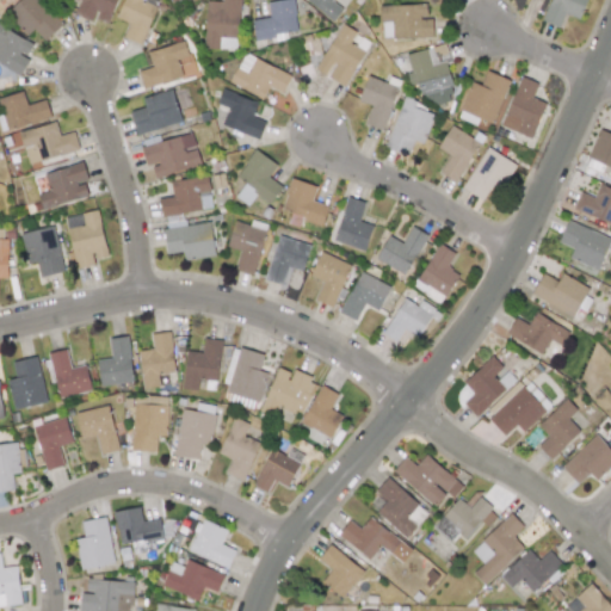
[(28,35),(34,30),(44,41),(62,24),(39,0),(19,0),(6,13),(28,35)]
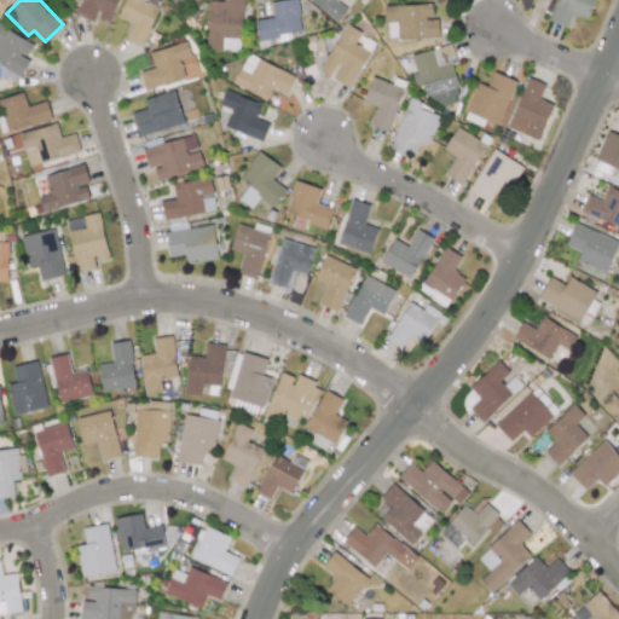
[(119,0),(81,0),(76,15),(94,21),(96,18),(111,23),(119,0)]
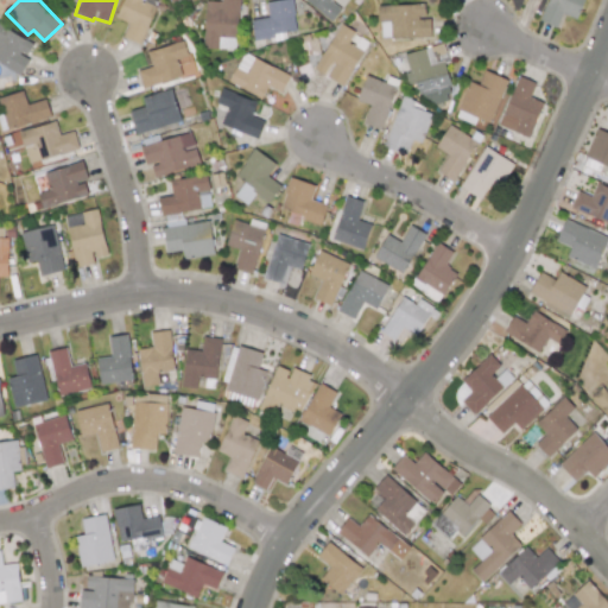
[(154,7),(140,2),(140,0),(122,0),(116,18),(128,23),(122,37),(141,44),(154,7)]
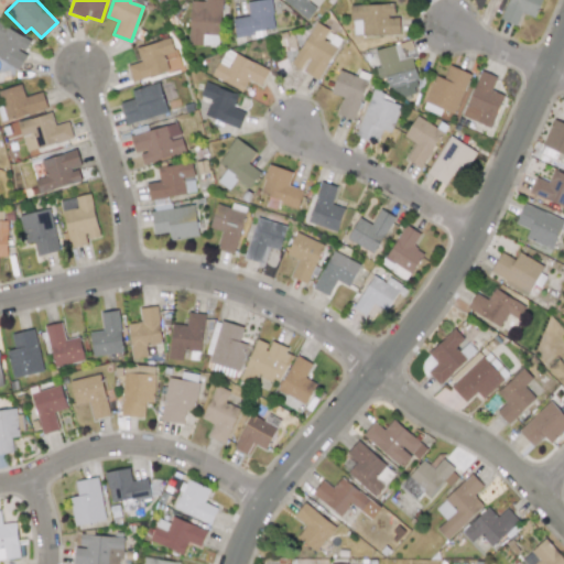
[(205,0),(205,1),(190,1),(188,45),(220,45),(220,0),(205,0)]
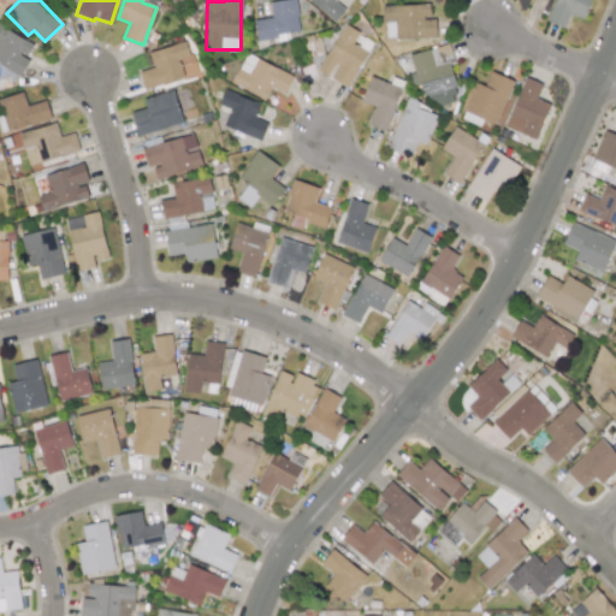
[(256,40),(301,33),(295,0),(282,0),(268,3),(271,17),(253,19),(256,40)]
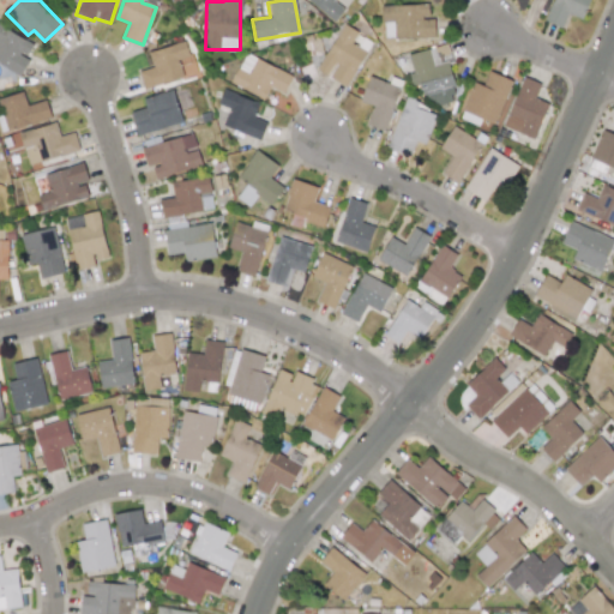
[(306,0),(335,23),(345,8),(335,1),(335,0),(306,0)]
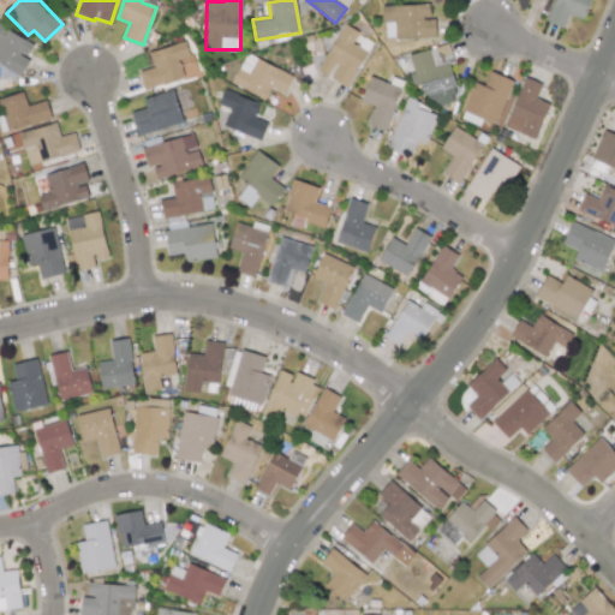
[(553,0),(547,22),(563,28),(567,13),(584,19),(590,0),(553,0)]
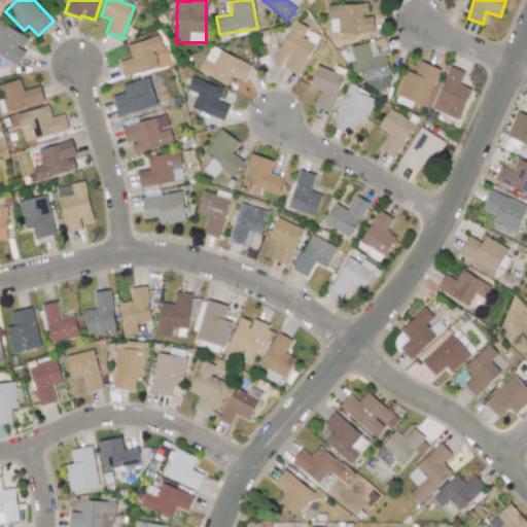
[(373,32),(373,15),(367,15),(367,3),(327,5),(328,34),(373,32)]
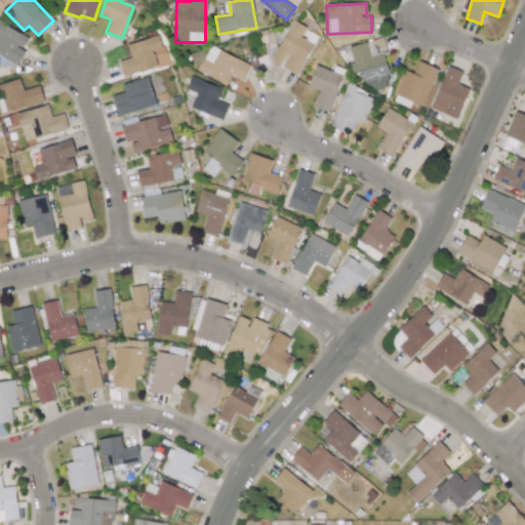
[(313,44),(300,37),(306,28),(294,21),(271,61),(280,66),(295,75),(313,44)]
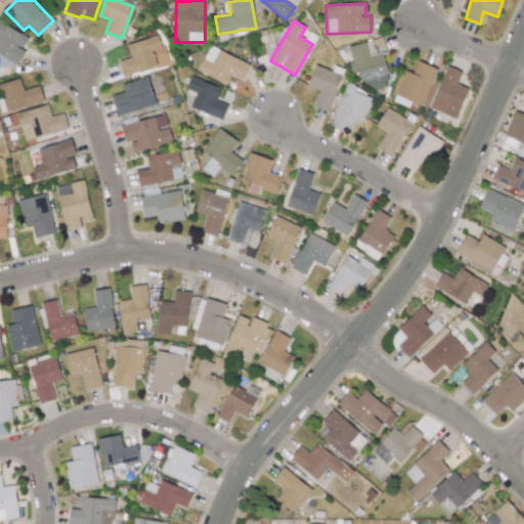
[(0,54),(17,66),(26,51),(22,48),(28,38),(0,22),(0,54)]
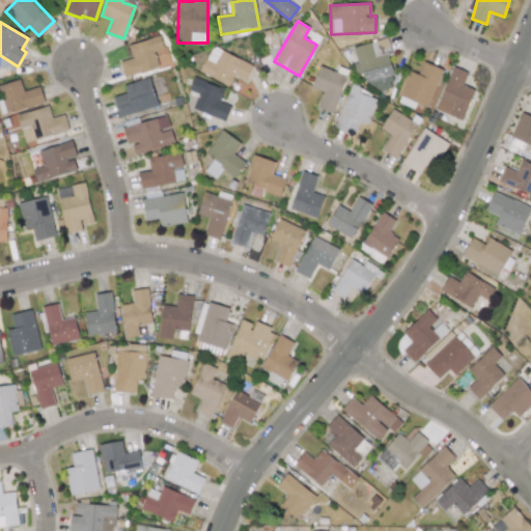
[(132,58),(119,61),(123,77),(158,67),(154,51),(163,49),(160,36),(128,45),(132,58)]
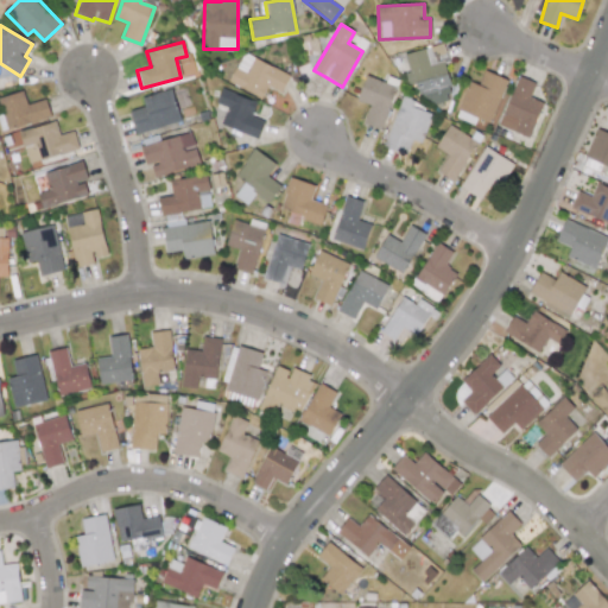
[(404,54),(409,73),(405,74),(407,86),(416,83),(419,100),(428,97),(429,105),(451,100),(443,63),(448,62),(443,44),(404,54)]
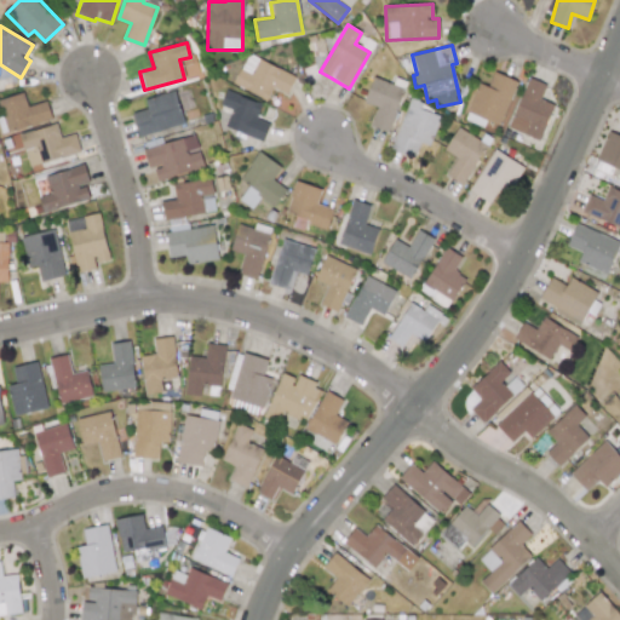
[(287,95),(296,76),(247,53),(233,84),(267,99),(273,87),(287,95)]
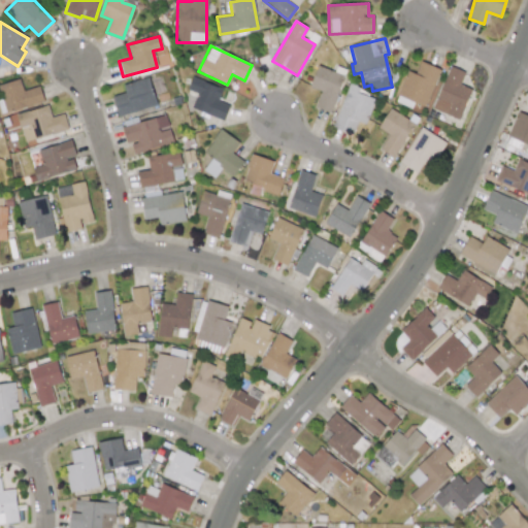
[(415,73),(407,70),(397,95),(424,106),(440,69),(420,61),(415,73)]
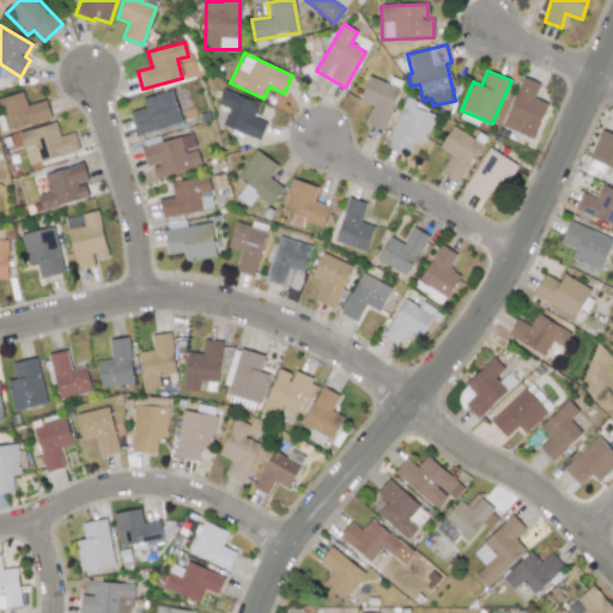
[(365,126),(386,131),(398,85),(366,77),(360,102),(371,104),(365,126)]
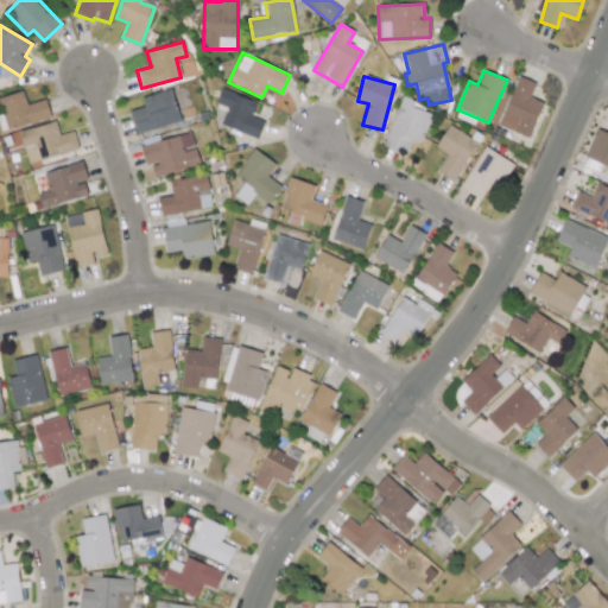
[(531,137),(542,102),(530,97),(534,82),(515,76),(499,127),(531,137)]
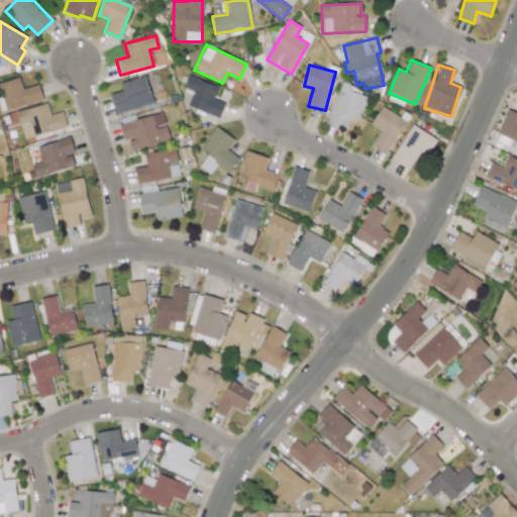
[(120,82),(122,91),(110,94),(114,112),(152,105),(146,76),(120,82)]
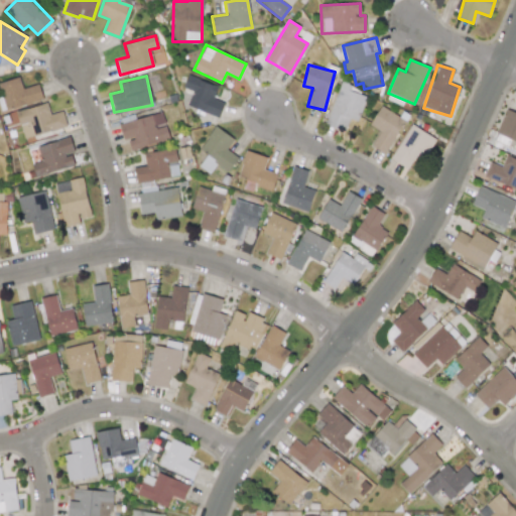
[(183,88),(192,91),(186,106),(219,117),(224,103),(213,99),(218,86),(187,76),(183,88)]
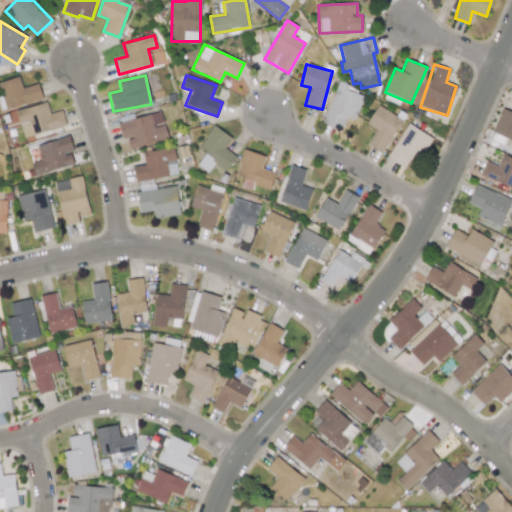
[(42,98),(38,83),(22,88),(19,76),(0,81),(0,89),(5,109),(42,98)]
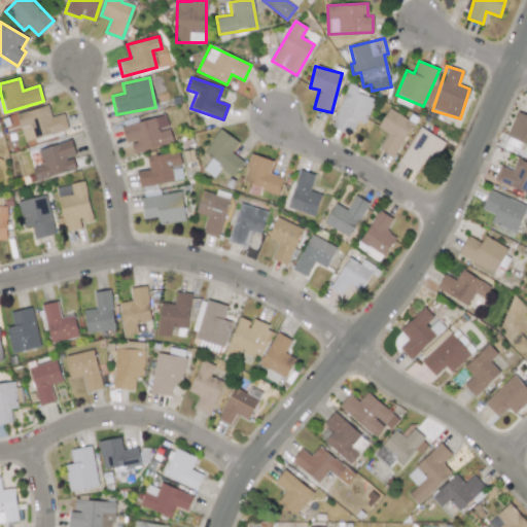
[(357,93),(359,86),(348,82),(332,127),(352,134),(356,120),(364,124),(374,99),(357,93)]
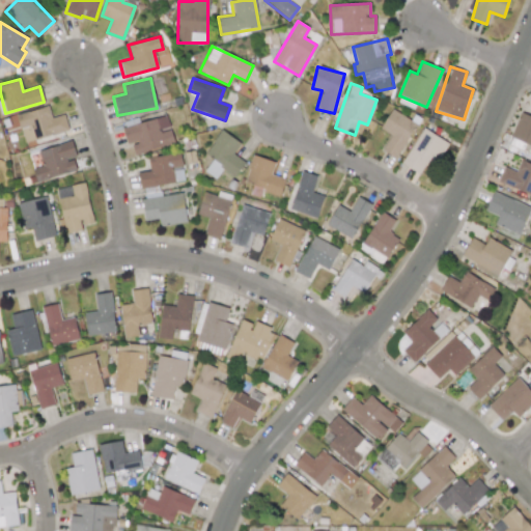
[(24,142),(68,131),(64,114),(51,117),(48,106),(17,114),(24,142)]
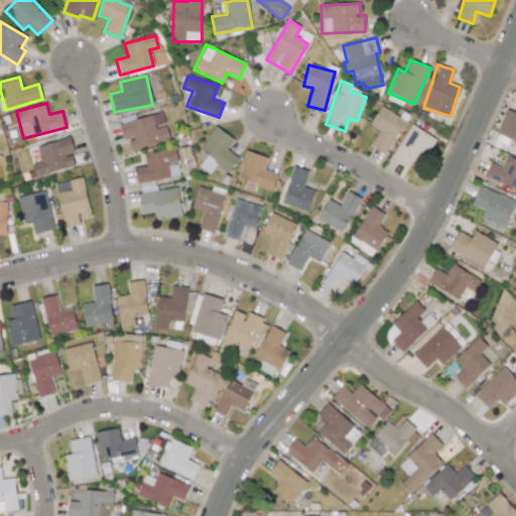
[(385,153),(404,120),(381,106),(370,125),(379,131),(371,145),(385,153)]
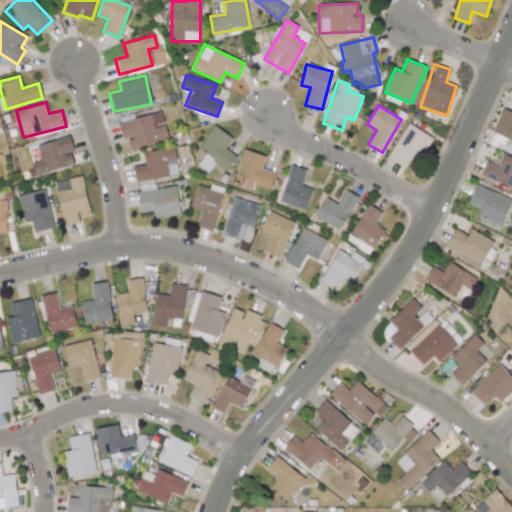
[(511,140),(511,106),(510,111),(502,108),(492,133),(511,140)]
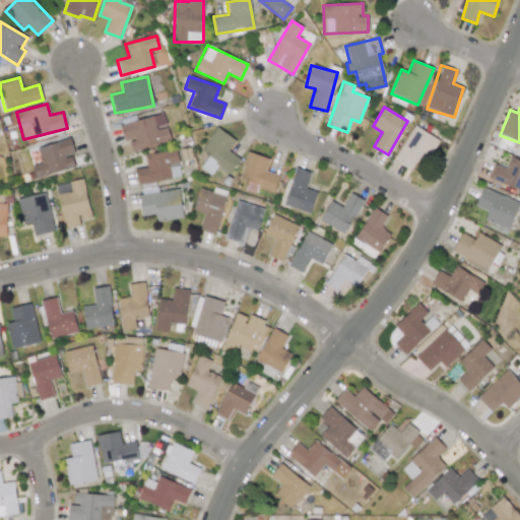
[(171,141),(163,113),(120,124),(124,141),(129,140),(132,150),(171,141)]
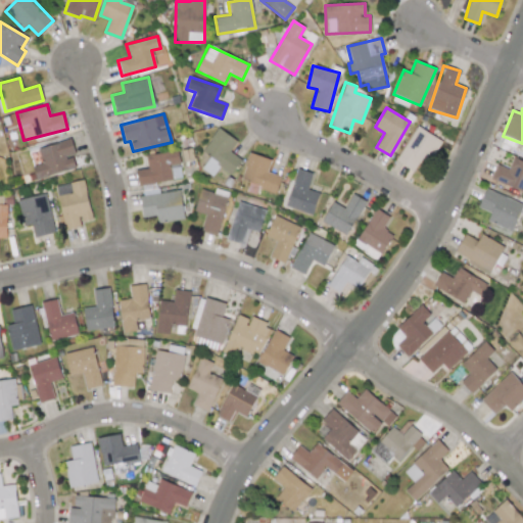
[(397,162),(414,171),(419,159),(429,163),(440,139),(414,127),(397,162)]
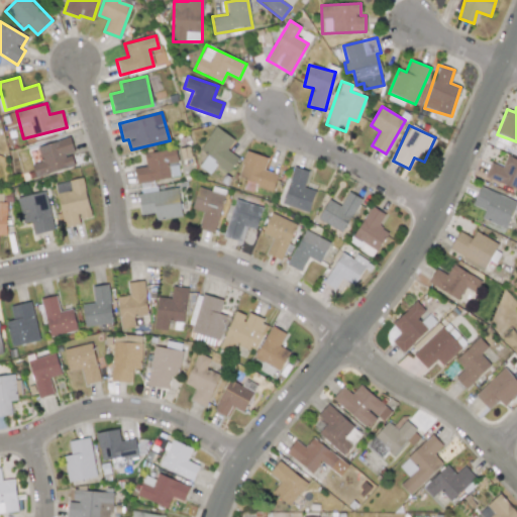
[(234,138),(215,126),(200,149),(207,153),(199,167),(210,174),(216,165),(228,173),(238,158),(226,149),(234,138)]
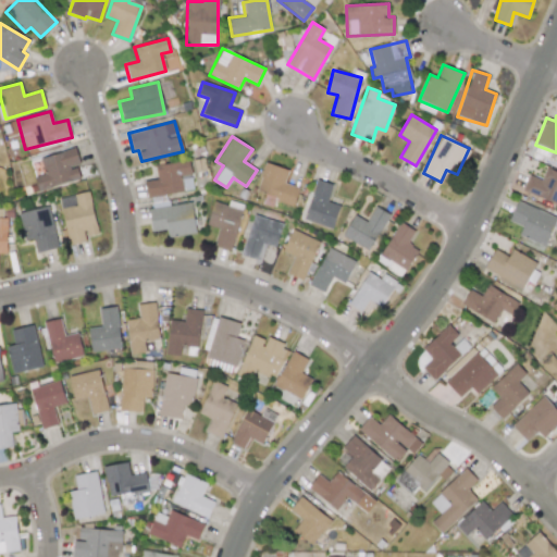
[(79,165),(75,148),(39,158),(44,174),(35,176),(38,190),(79,180),(76,165),(79,165)]
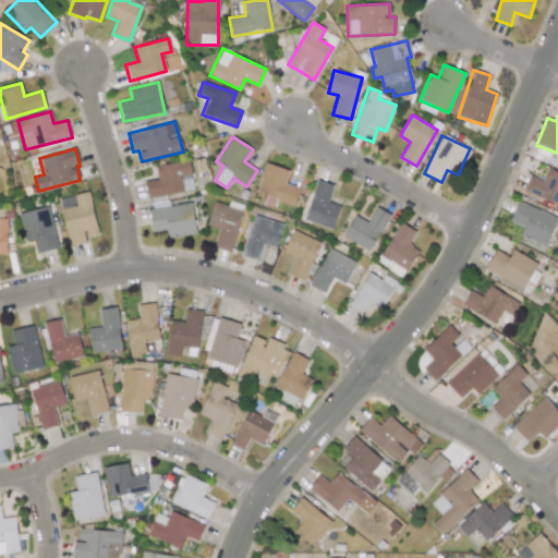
[(195,233),(192,203),(168,206),(167,194),(193,191),(190,160),(155,165),(157,180),(146,181),(153,232),(167,230),(168,238),(195,233)]
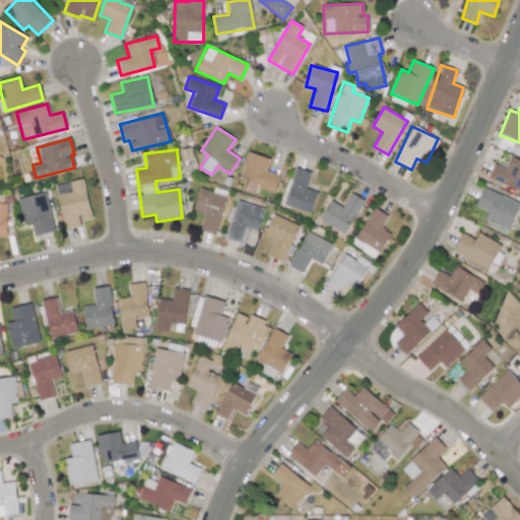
[(269,158),(248,151),(239,179),(247,181),(244,190),(254,193),(256,187),(273,192),(279,175),(265,171),(269,158)]
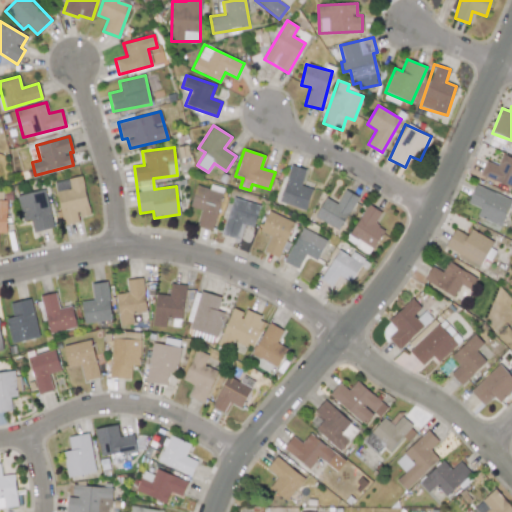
[(511,157),(502,154),(497,165),(485,161),(479,175),(511,188),(511,157)]
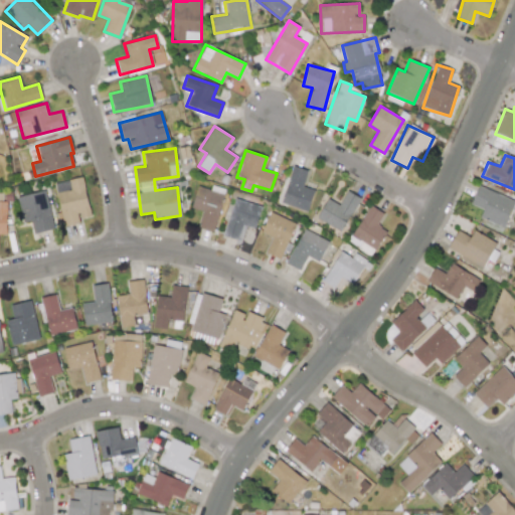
[(303,187),(307,170),(291,166),(283,204),(309,210),(313,189),(303,187)]
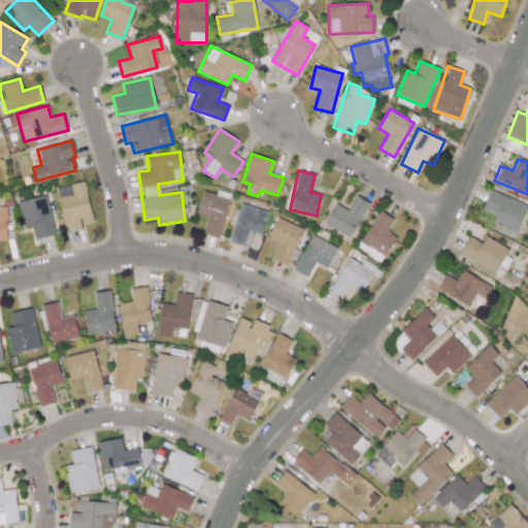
[(85,182),(57,187),(65,231),(84,228),(83,224),(92,222),(85,182)]
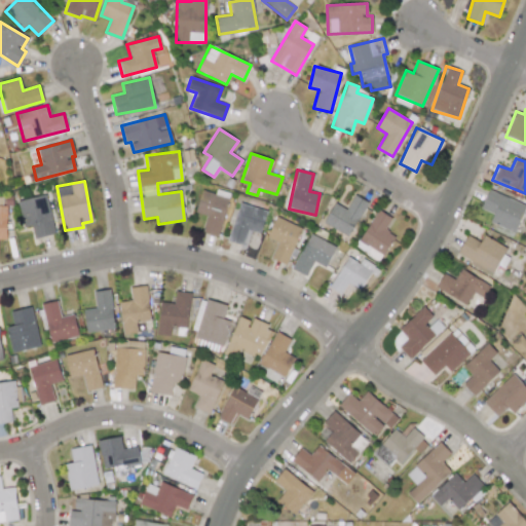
[(218,236),(229,193),(216,189),(215,194),(201,190),(195,213),(205,216),(201,232),(218,236)]
